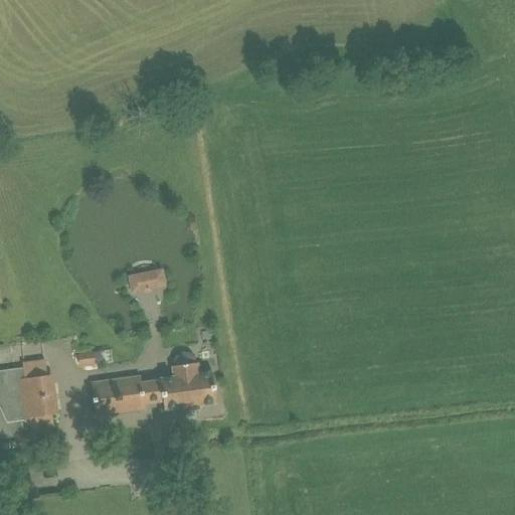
[(125,275),(129,294),(166,287),(162,268),(125,275)]
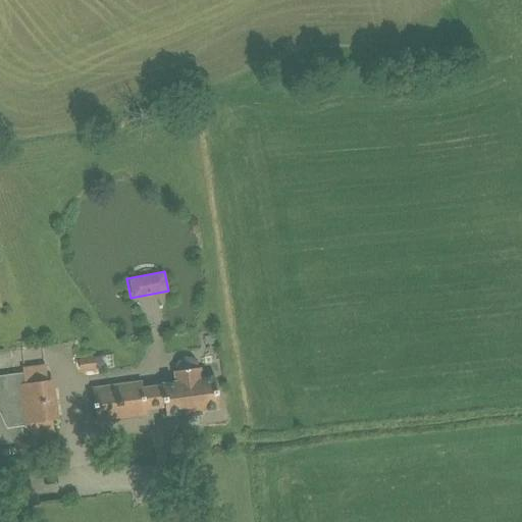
[(94,357),(79,359),(81,371),(82,371),(83,375),(86,375),(85,371),(93,370),(94,374),(97,373),(94,357)]
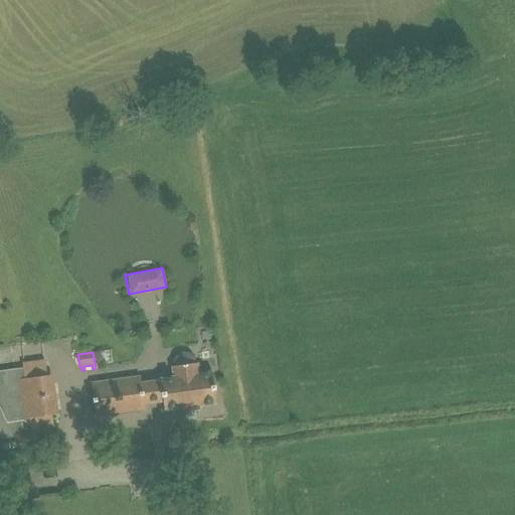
[(53,373),(46,374),(43,359),(22,362),(23,367),(0,370),(0,407),(7,421),(23,419),(30,425),(31,433),(53,430),(51,413),(58,412),(53,373)]
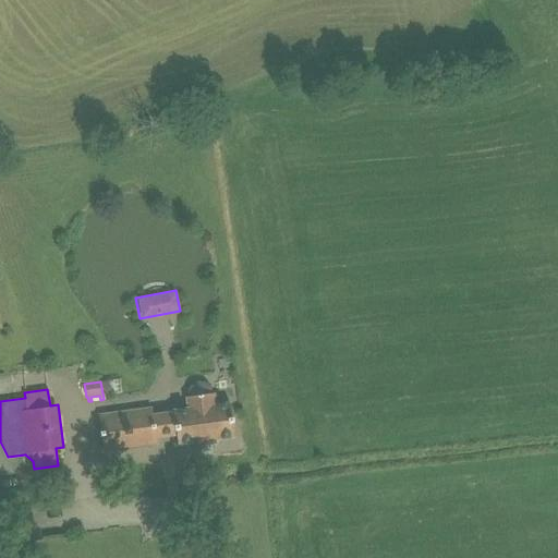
[(198,443),(199,447),(216,445),(215,440),(235,437),(230,402),(216,404),(215,393),(186,398),(187,409),(173,411),(179,446),(198,443)]
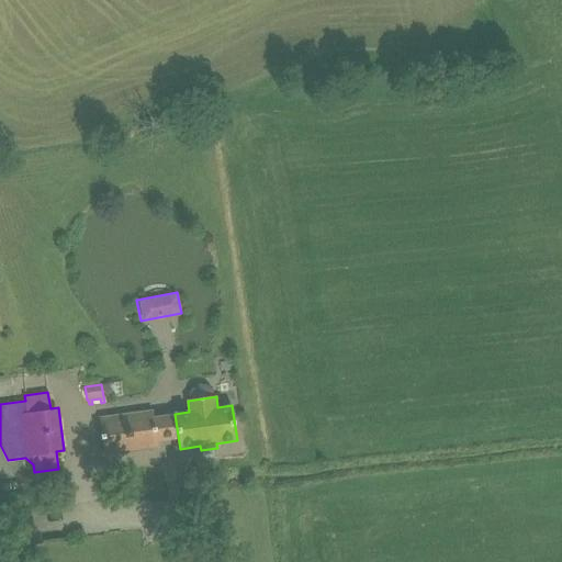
[(157,444),(154,415),(101,423),(104,451),(157,444)]
